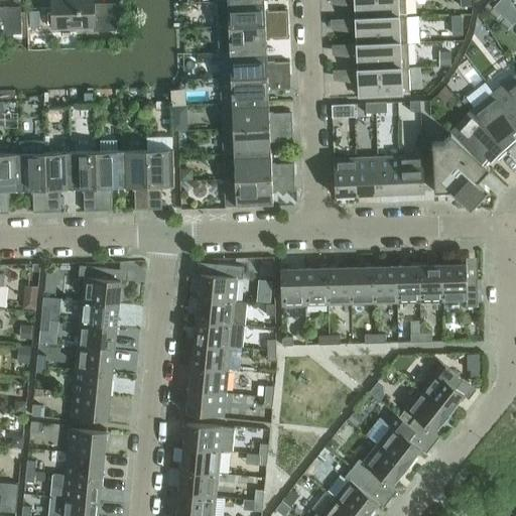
[(51,0),(53,29),(94,27),(94,31),(117,31),(116,4),(95,5),(94,0),(51,0)]
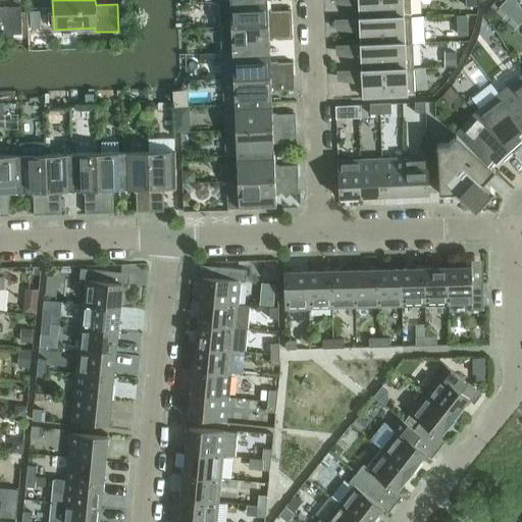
[(268,0),(220,2),(221,28),(292,24),(292,11),(268,12),(268,0)]
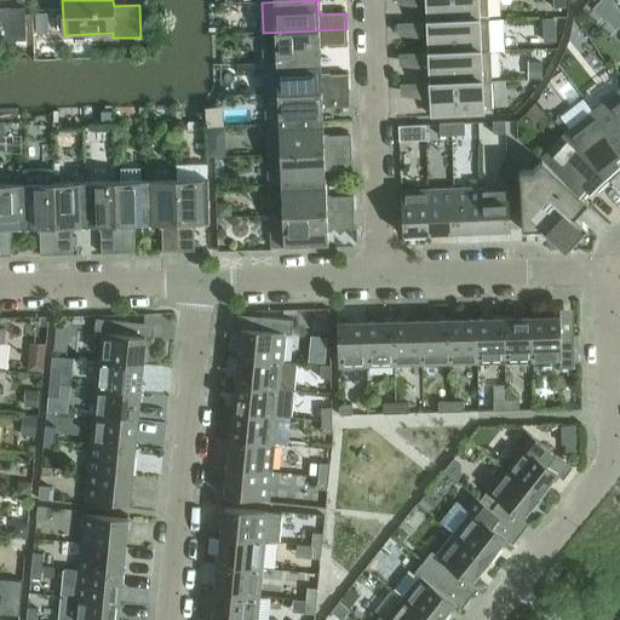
[(488,0),(420,0),(422,5),(428,4),(429,23),(422,23),(422,24),(489,21),(488,0)]
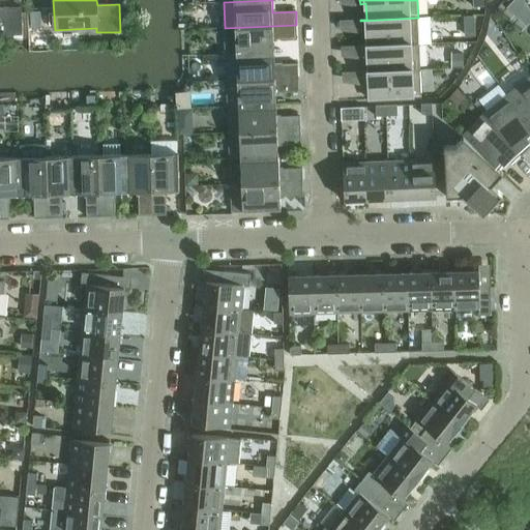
[(525,0),(514,0),(508,6),(518,16),(528,5),(525,0)]
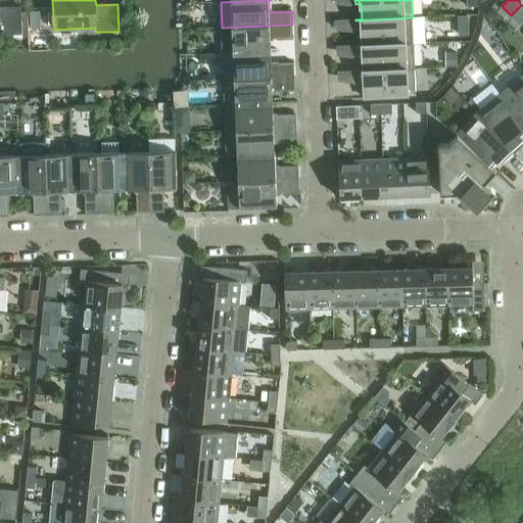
[(0,35),(22,35),(21,7),(0,7),(0,35)]
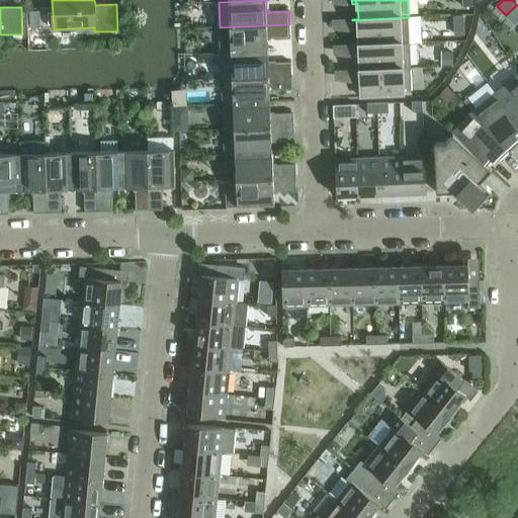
[(409,17),(352,20),(353,29),(358,29),(359,45),(353,45),(354,46),(410,44),(422,42),(421,17),(409,17)]
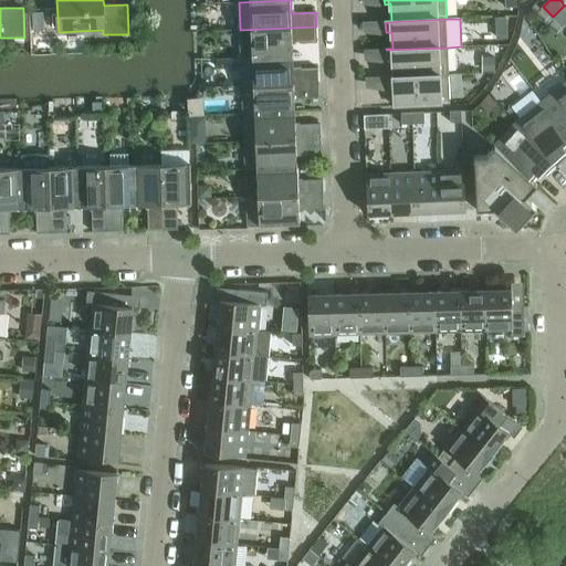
[(316,27),(240,30),(241,59),(293,56),(292,43),(317,42),(316,27)]
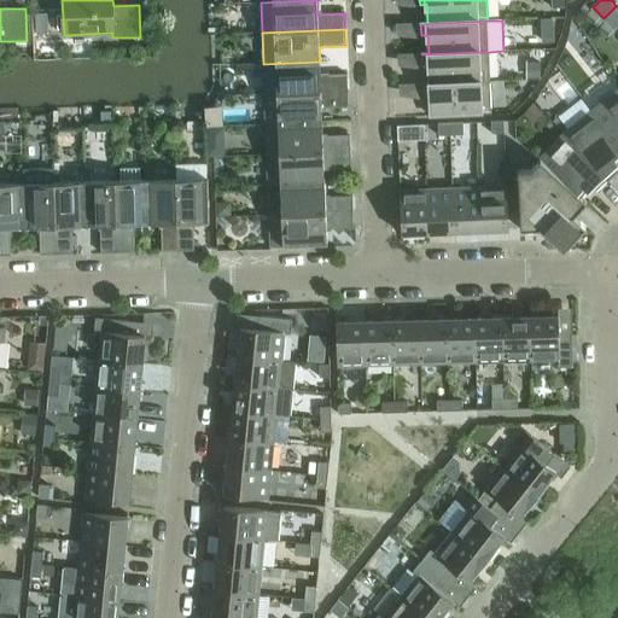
[(554,31),(543,33),(543,44),(554,44),(554,31)]
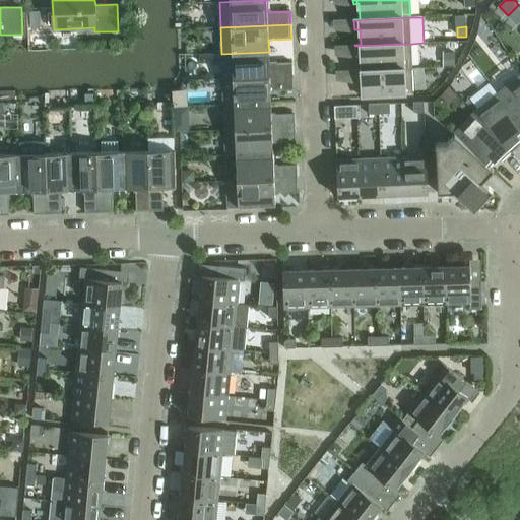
[(411,44),(355,46),(355,55),(361,55),(362,70),(356,70),(356,71),(412,69),(411,44)]
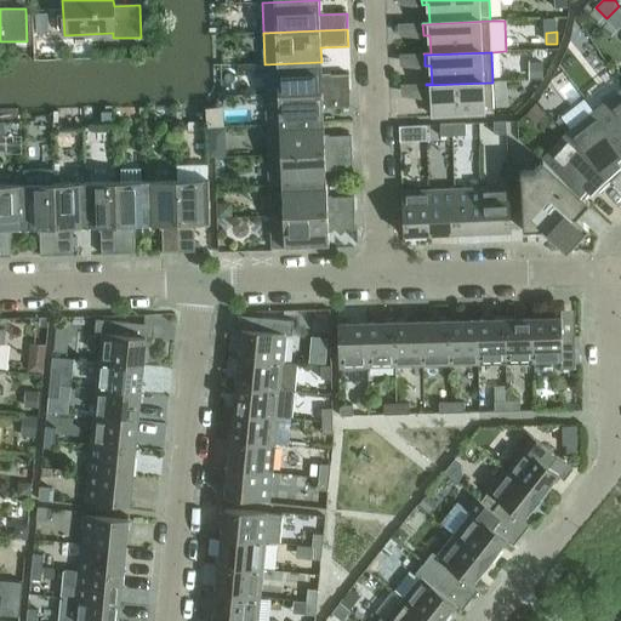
[(322,62),(265,64),(267,95),(351,91),(349,75),(322,77),(322,62)]
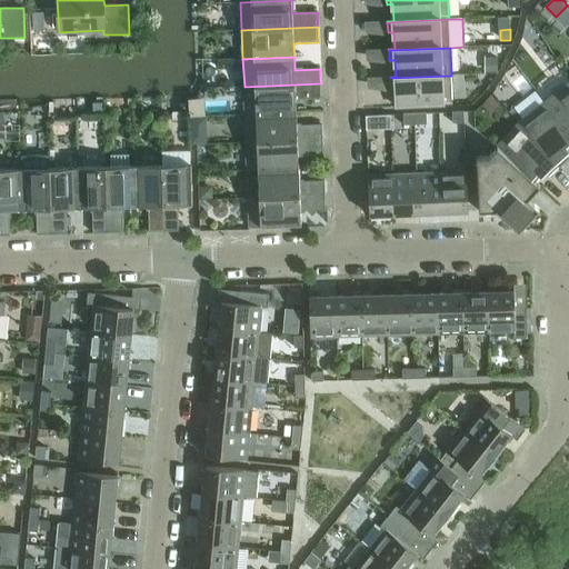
[(498,59),(486,59),(486,72),(498,72),(498,59)]
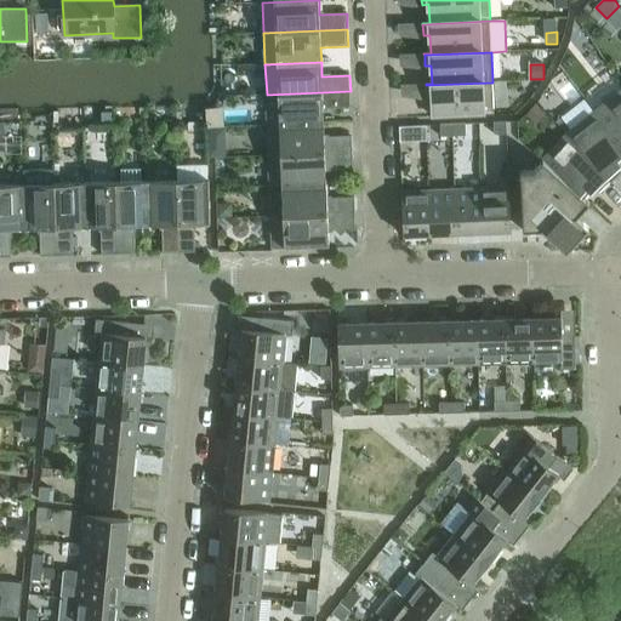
[(493,83),(426,85),(426,96),(432,96),(433,117),(494,114),(493,83)]
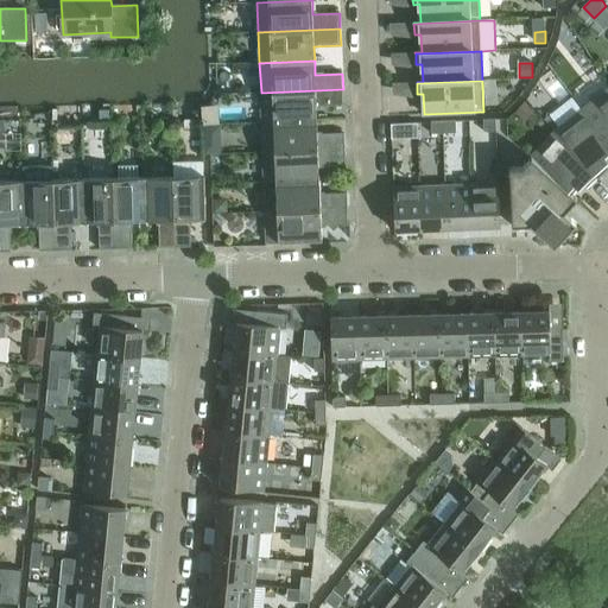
[(343,89),(261,93),(263,122),(317,120),(316,107),(343,106),(343,89)]
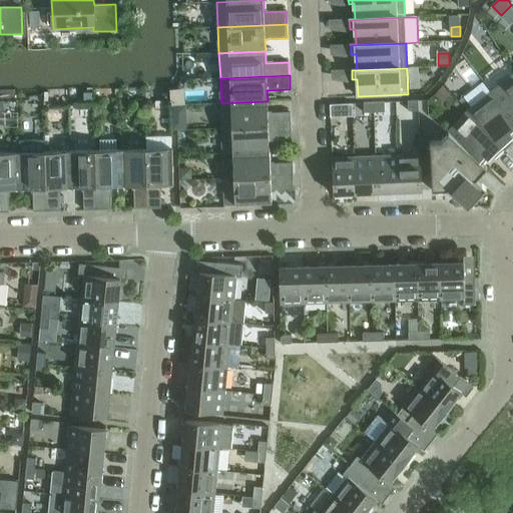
[(512,76),(492,93),(512,118),(512,76)]
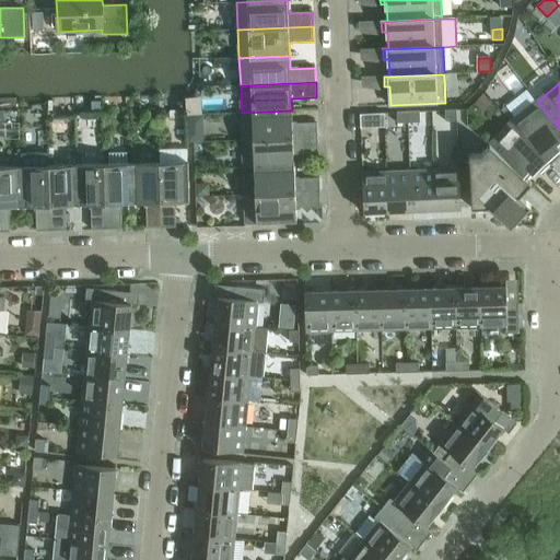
[(477,101),(475,104),(483,113),(492,104),(482,95),(480,98),(477,101)]
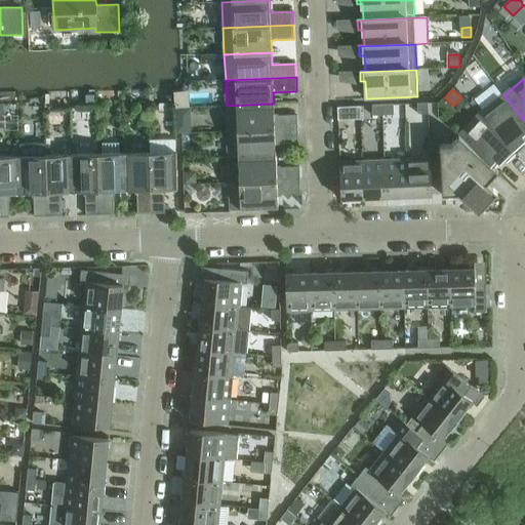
[(94,92),(85,93),(85,102),(94,102),(94,92)]
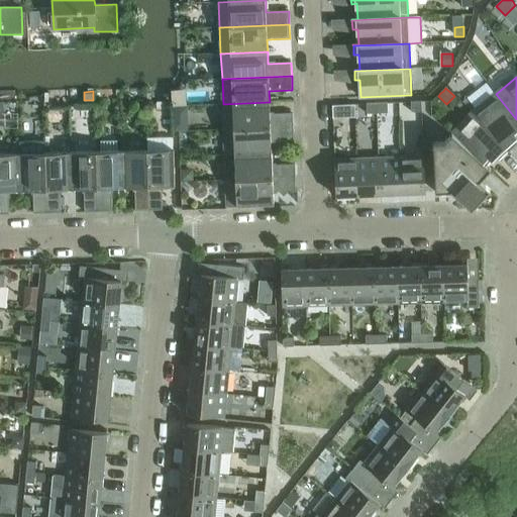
[(516,119),(496,94),(472,113),(509,151),(516,143),(513,138),(516,134),(516,119)]
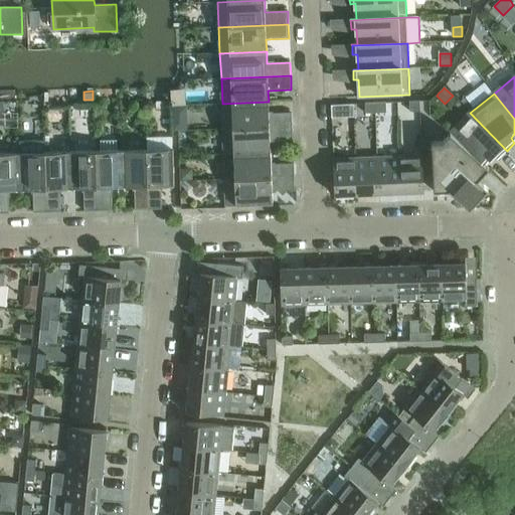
[(269,102),(222,104),(223,130),(293,126),(292,113),(269,114),(269,102)]
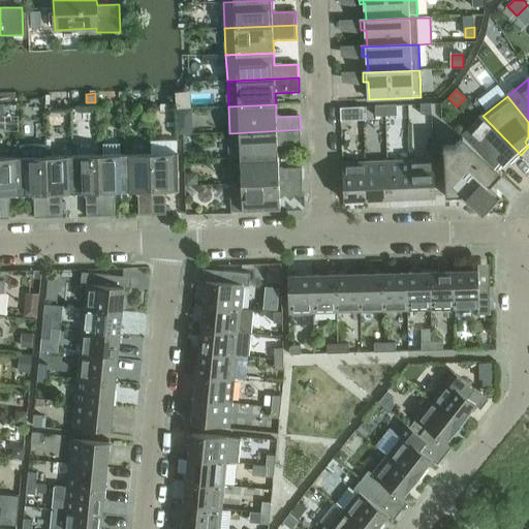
[(431,104),(421,104),(421,115),(432,115),(431,104)]
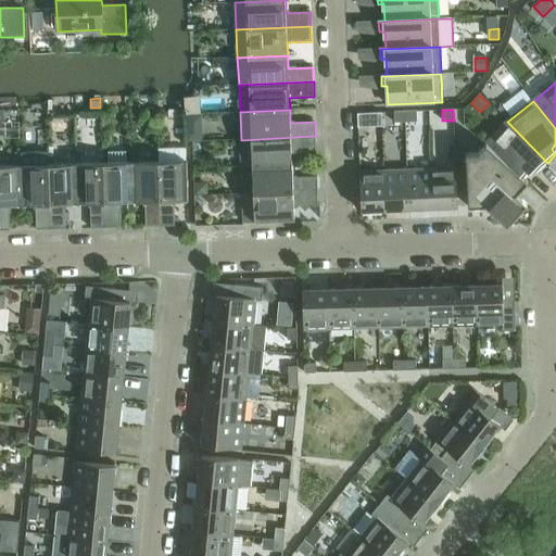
[(417,111),(405,112),(406,123),(417,122),(417,111)]
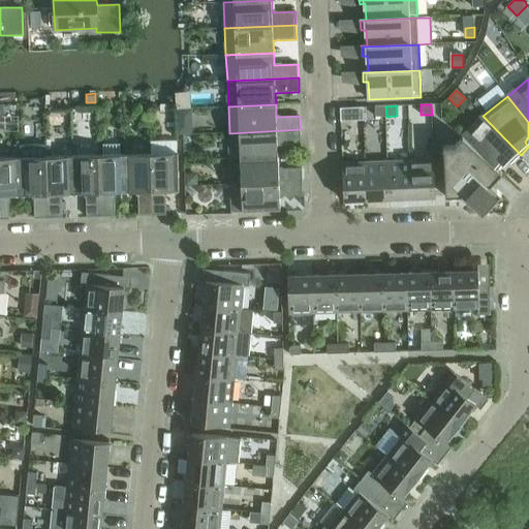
[(386,117),(385,106),(375,106),(375,117),(386,117)]
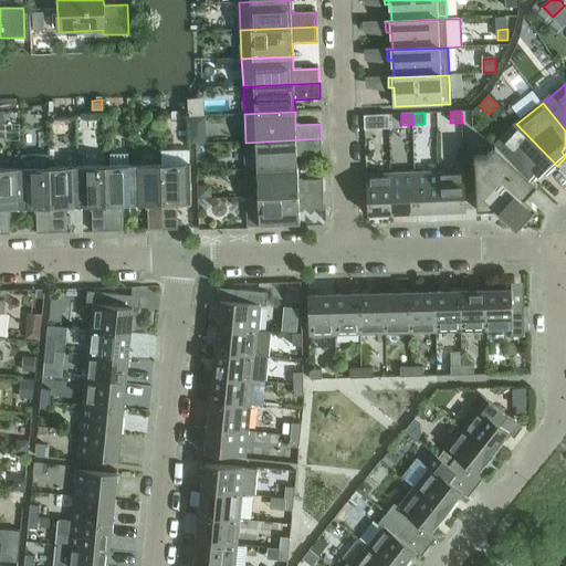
[(364,116),(365,130),(389,129),(389,115),(364,116)]
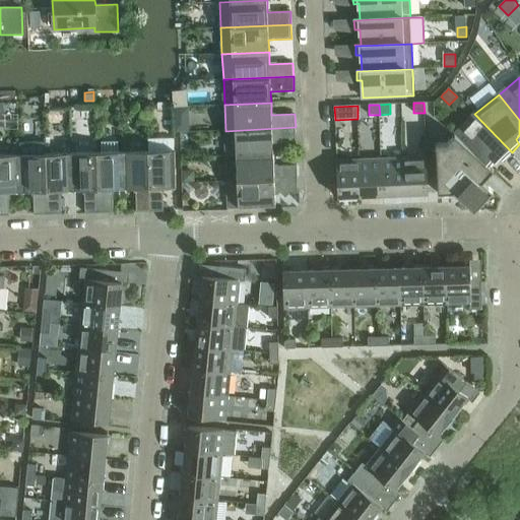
[(474,114),(454,136),(493,172),(494,171),(489,166),(498,155),(503,160),(512,152),(474,114)]
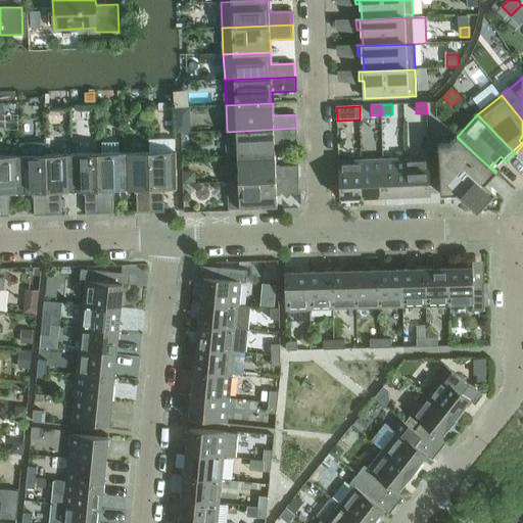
[(297,128),(227,132),(228,157),(275,155),(275,143),(297,142),(297,128)]
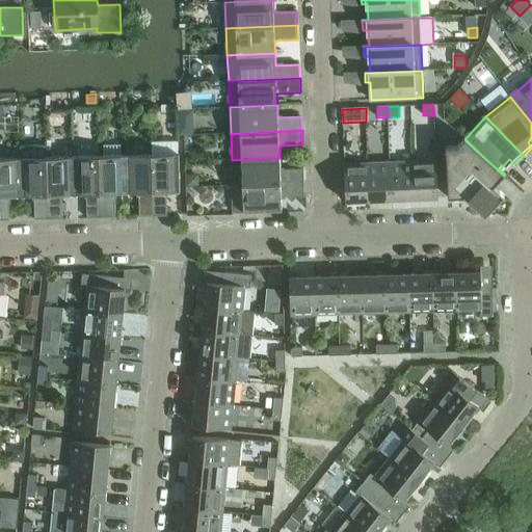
[(458,147),(446,148),(448,197),(463,197),(485,216),(505,195),(495,186),(504,176),(464,139),(458,147)]
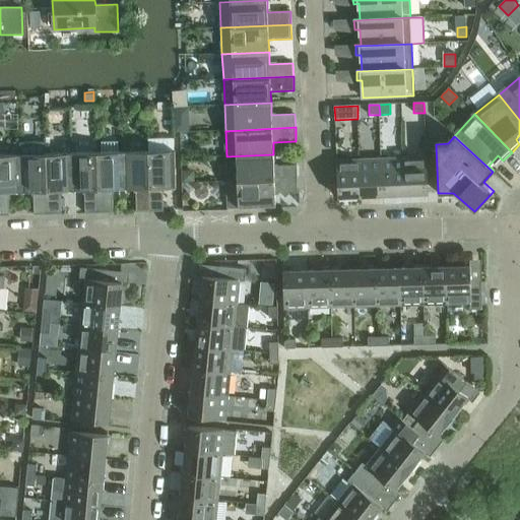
[(20,143),(20,155),(21,192),(34,192),(35,215),(48,214),(46,154),(46,142),(20,143)]
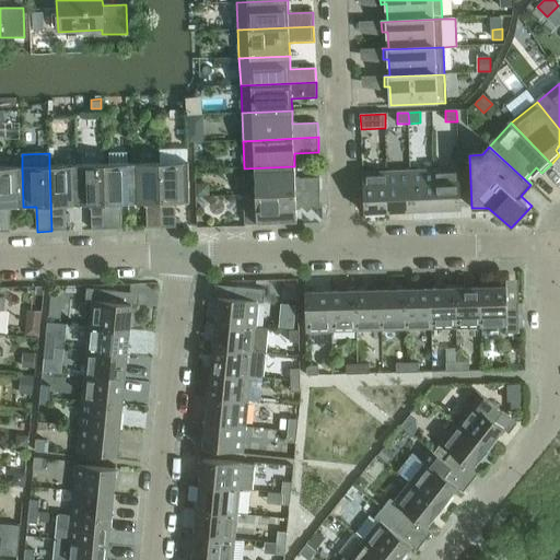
[(109,165),(105,165),(106,230),(121,229),(120,205),(133,203),(132,164),(127,164),(127,153),(109,154),(109,165)]
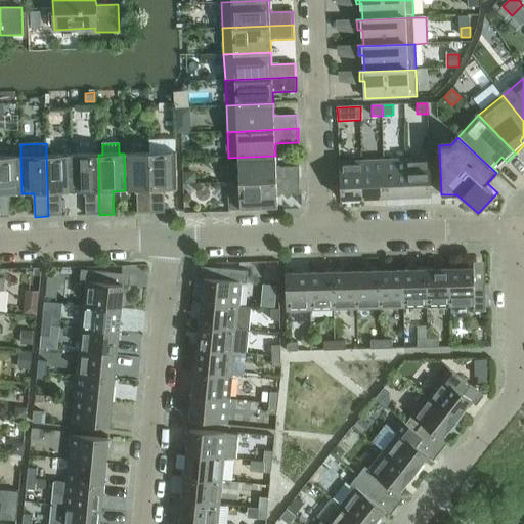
[(149,153),(124,154),(125,190),(137,190),(137,214),(151,213),(149,153)]
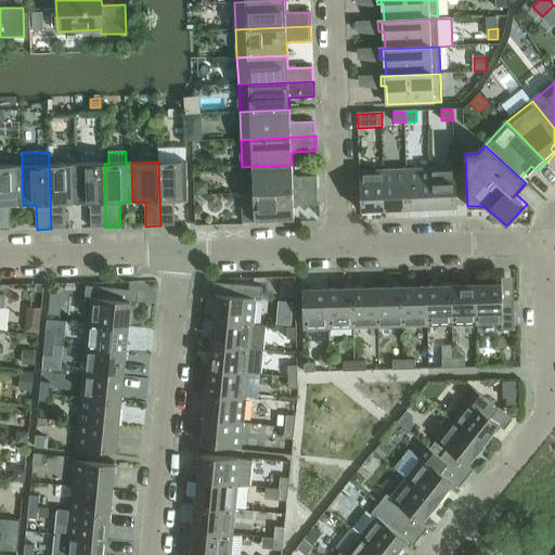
[(186,162),(158,162),(160,226),(175,226),(175,201),(188,201),(186,162)]
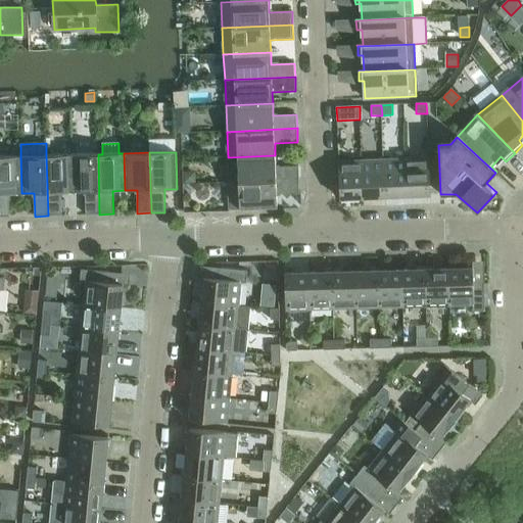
[(73,154),(46,155),(48,216),(61,216),(61,192),(74,192),(73,154)]
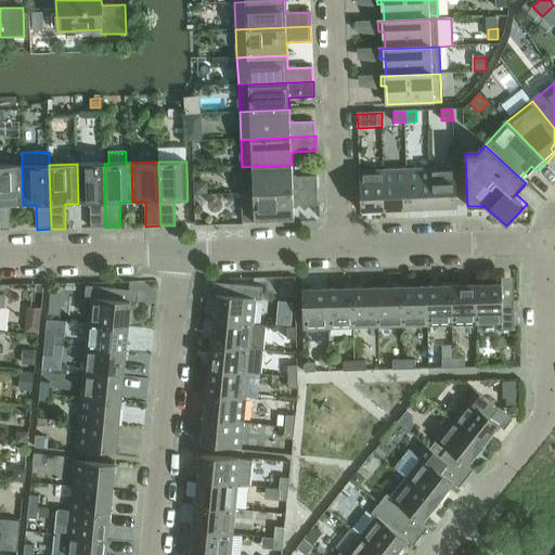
[(104,164),(77,164),(78,204),(90,203),(91,228),(105,228),(104,164)]
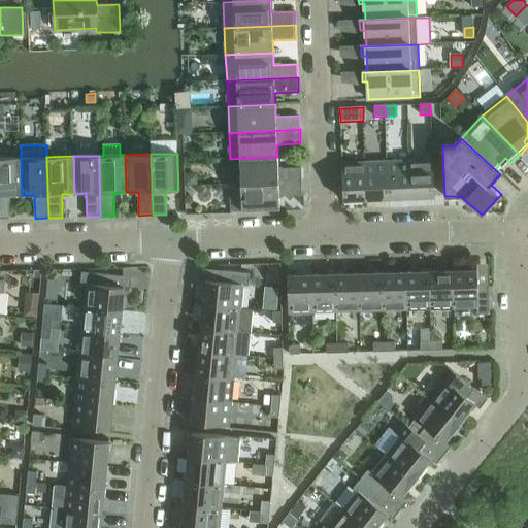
[(277,157),(230,159),(231,185),(302,182),(301,168),(277,169),(277,157)]
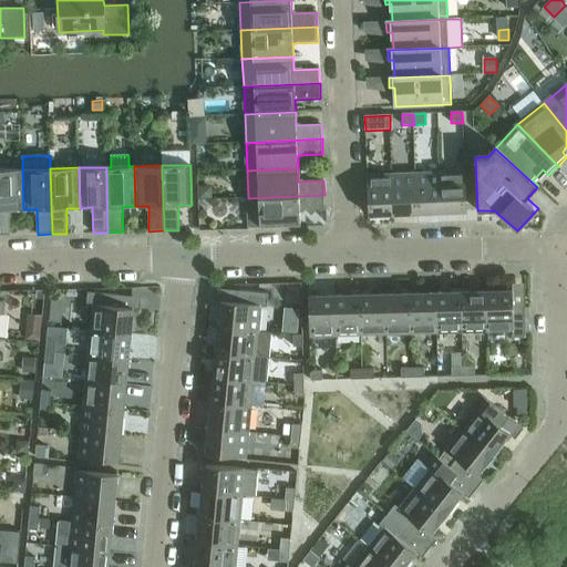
[(22,169),(0,169),(0,235),(11,235),(10,209),(23,209),(22,169)]
